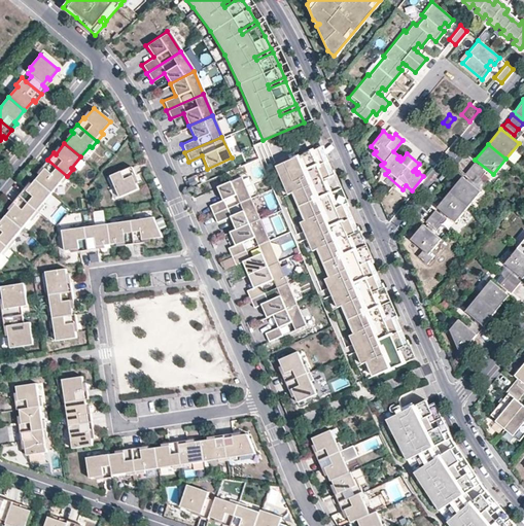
[(320,163),(315,148),(289,160),(295,173),(320,163)]
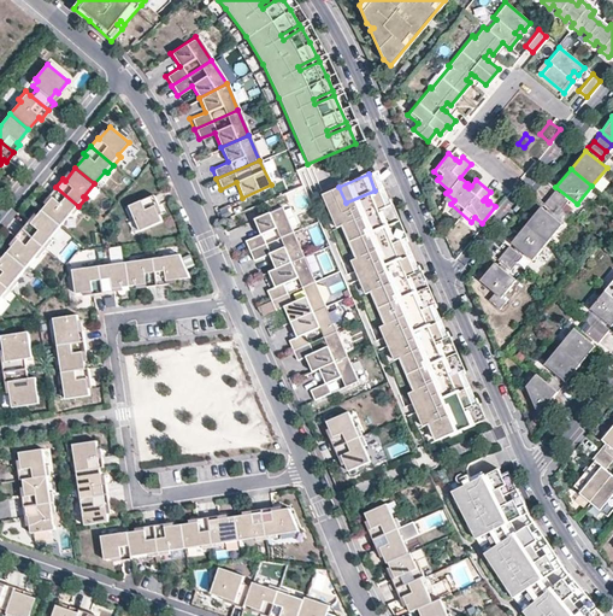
[(70,213),(72,215),(78,206),(56,187),(49,195),(51,198),(41,210),(59,226),(70,213)]
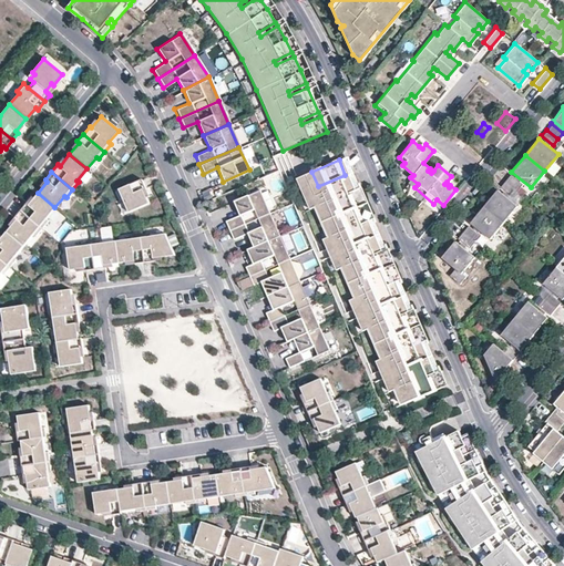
[(318,186),(311,172),(295,178),(303,194),(318,186)]
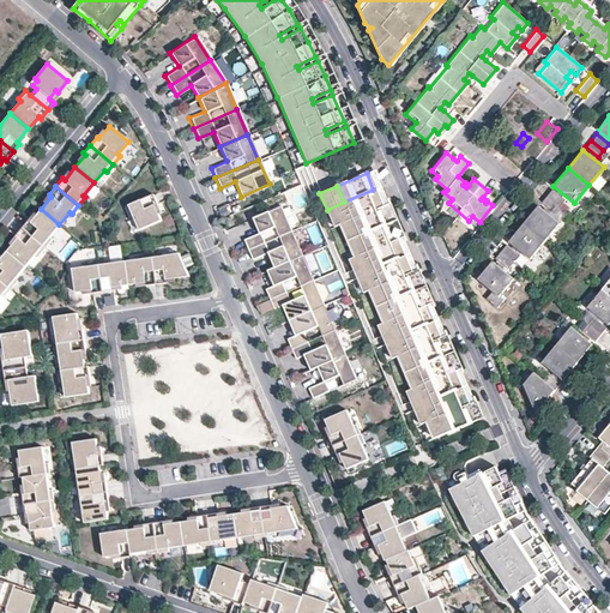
[(563,199),(550,188),(544,196),(557,206),(563,199)]
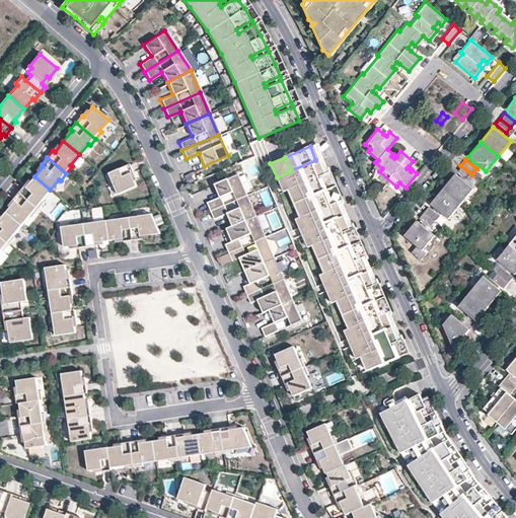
[(291,170),(277,177),(283,192),(288,189),(293,203),(328,188),(315,160),(291,170)]
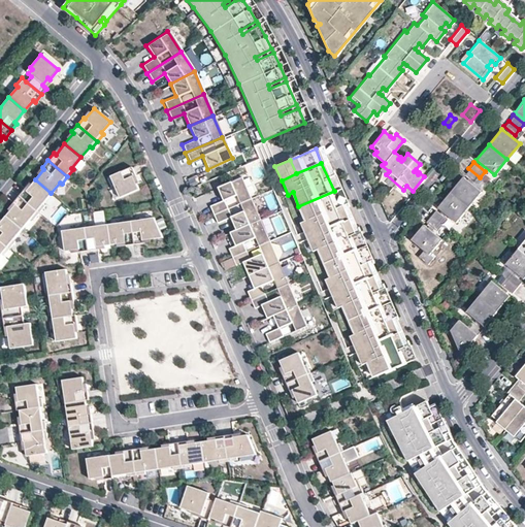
[(134,174),(131,166),(107,176),(110,185),(113,184),(119,197),(138,189),(132,175),(134,174)]
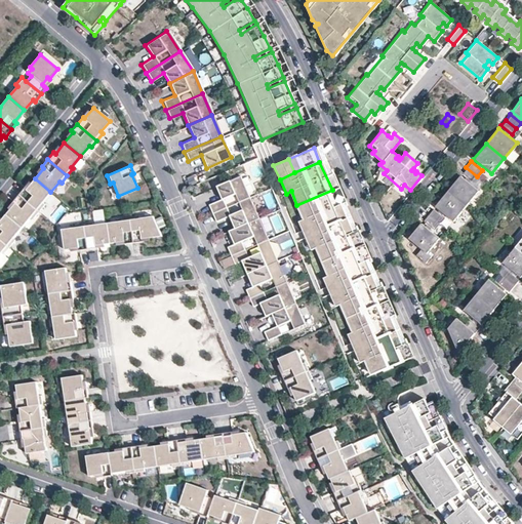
[(477,176),(466,167),(462,173),(472,182),(477,176)]
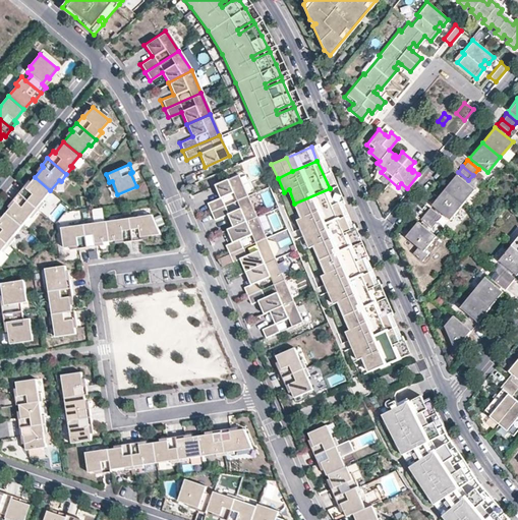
[(245,195),(236,174),(213,184),(219,197),(206,203),(209,212),(245,195)]
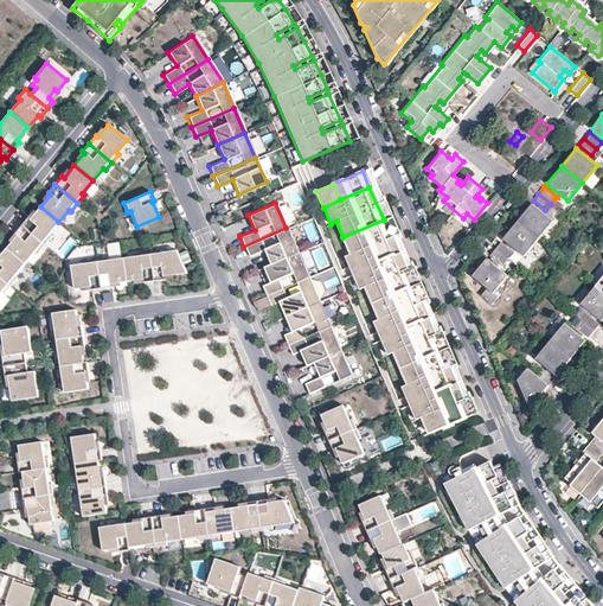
[(537,238),(551,221),(531,203),(515,221),(537,238)]
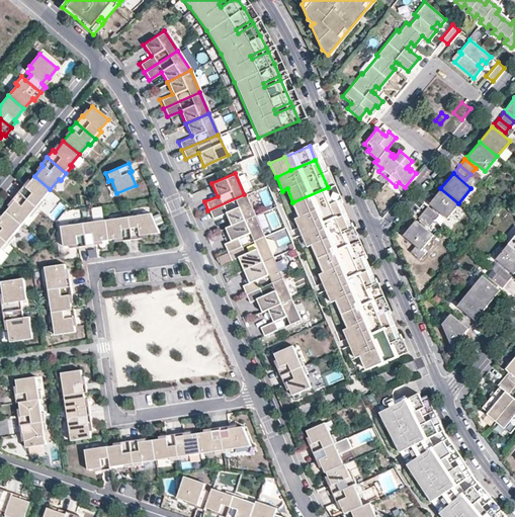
[(43,201),(40,200),(50,189),(34,176),(25,187),(23,185),(17,192),(37,208),(43,201)]
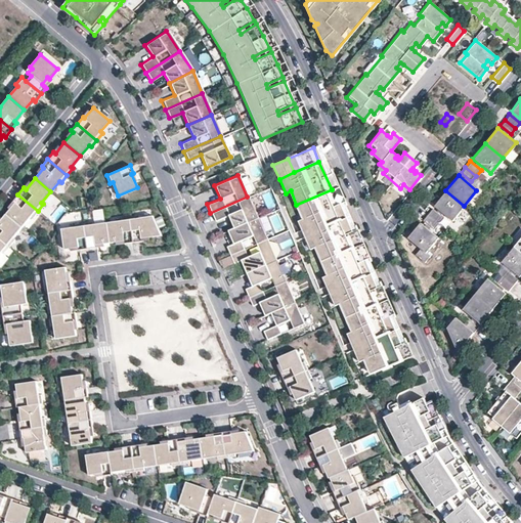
[(303,235),(343,218),(332,189),(296,205),(302,219),(297,221),(303,235)]
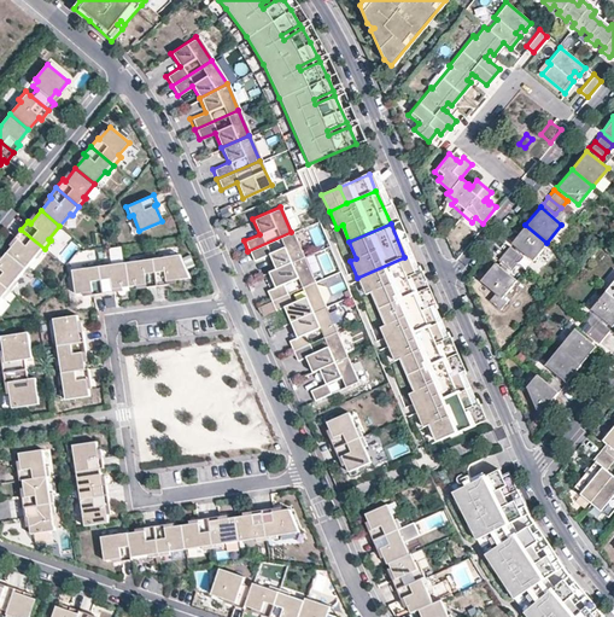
[(547,243),(525,225),(510,243),(532,261),(547,243)]
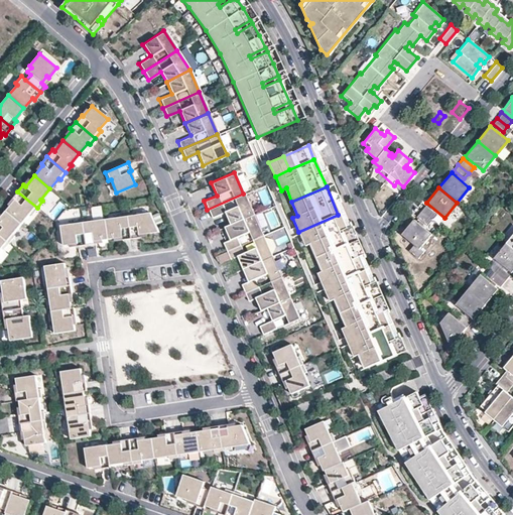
[(29,213),(31,215),(37,208),(17,191),(12,199),(14,200),(5,211),(20,224),(29,213)]
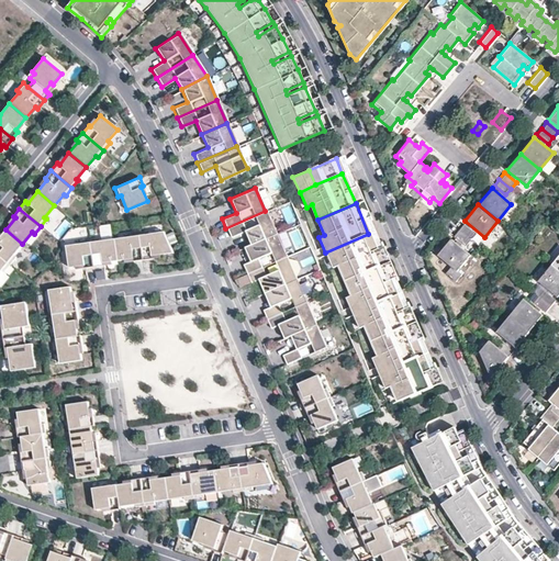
[(276,234),(265,211),(225,228),(230,237),(244,231),(249,244),(249,245),(276,234)]
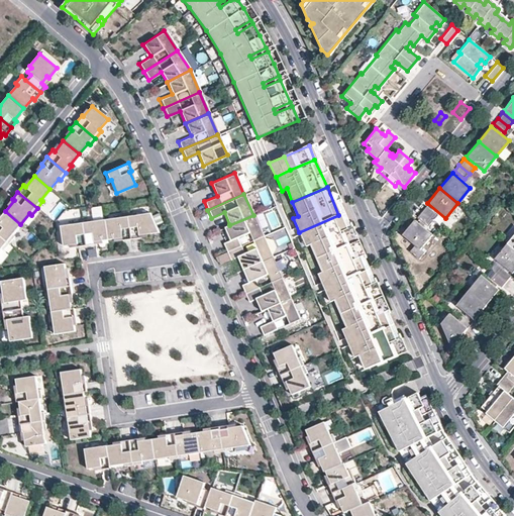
[(435,214),(425,205),(420,211),(431,220),(435,214)]
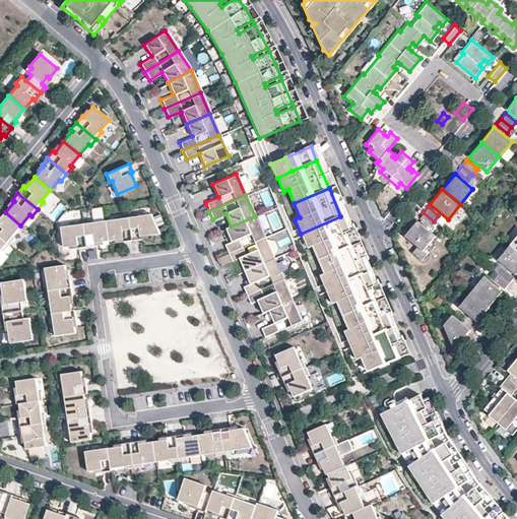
[(101,207),(90,208),(91,218),(102,217),(101,207)]
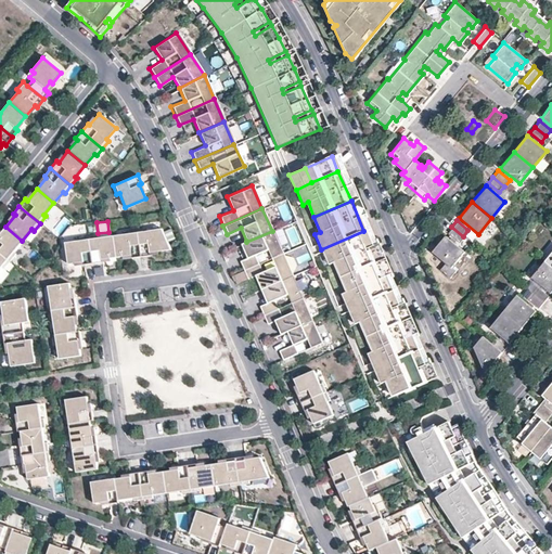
[(14,254),(12,252),(22,241),(5,227),(0,233),(0,254),(9,261),(14,254)]
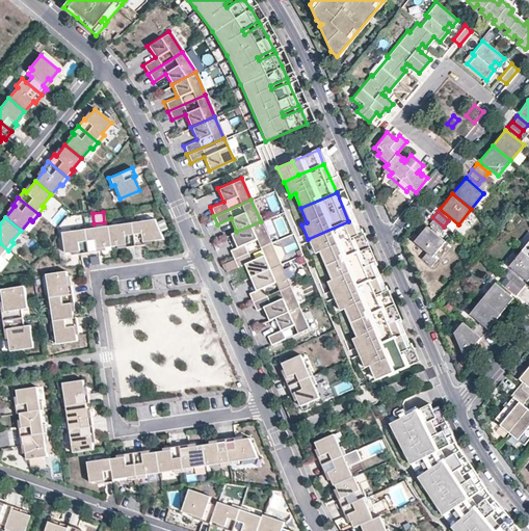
[(143,243),(143,241),(163,238),(159,231),(155,221),(154,218),(140,220),(139,217),(130,219),(133,245),(143,243)]
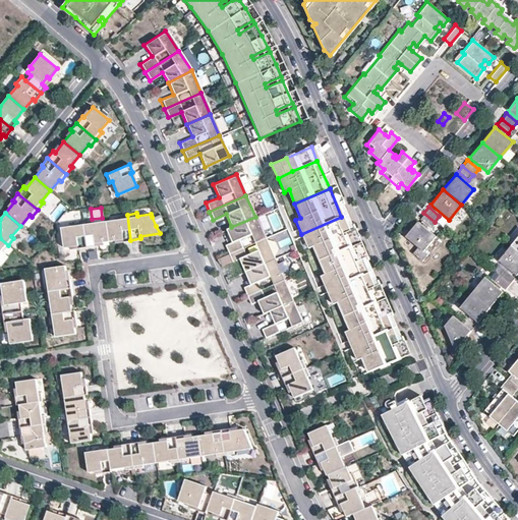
[(429,227),(435,222),(423,213),(418,219),(429,227)]
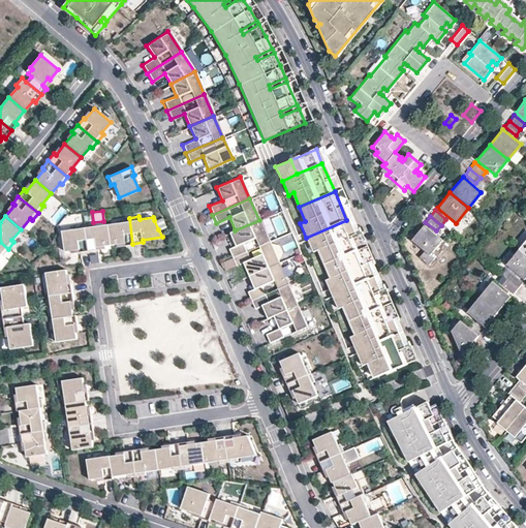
[(165,225),(161,217),(154,220),(158,229),(165,225)]
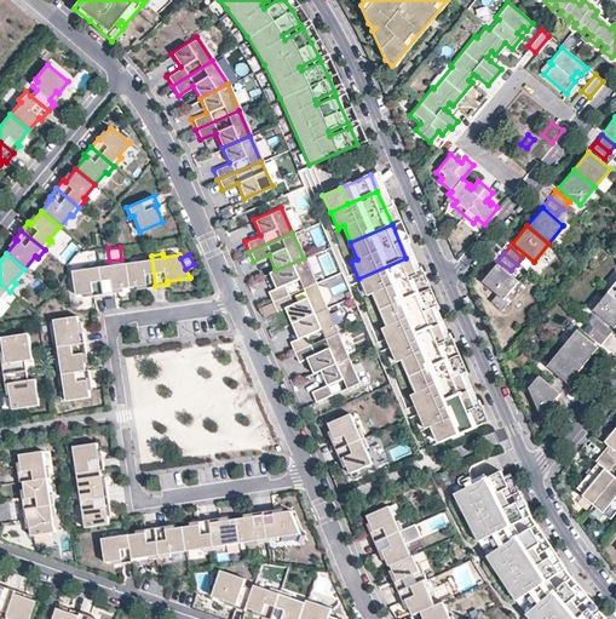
[(147,287),(155,286),(151,256),(142,257),(142,259),(125,262),(128,286),(145,284),(147,287)]
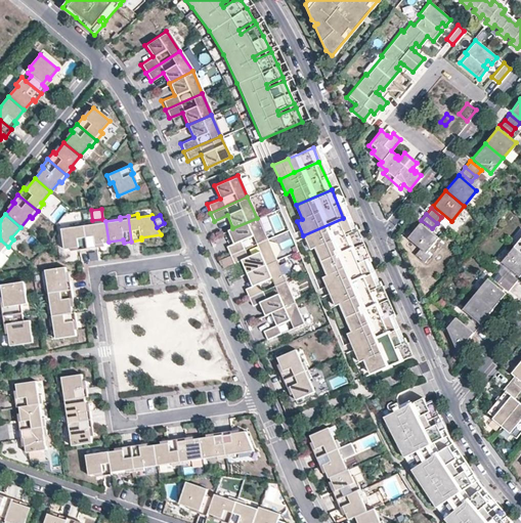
[(265,238),(257,218),(232,228),(239,241),(232,244),(225,247),(229,255),(265,238)]
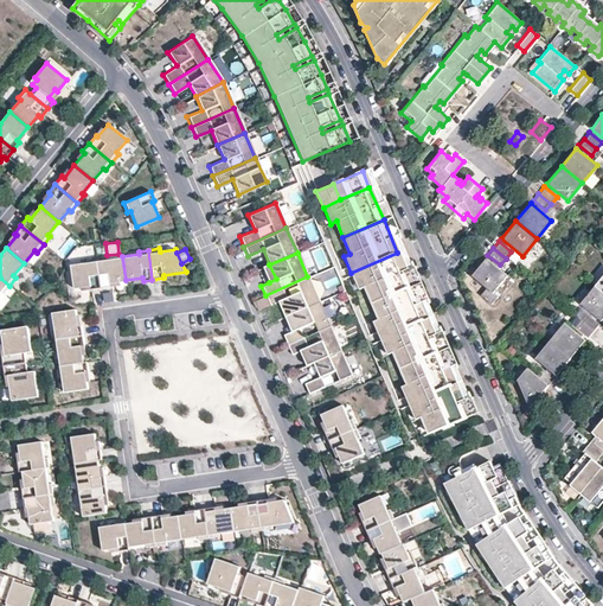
[(411,285),(397,253),(351,273),(358,288),(364,286),(371,303),(411,285)]
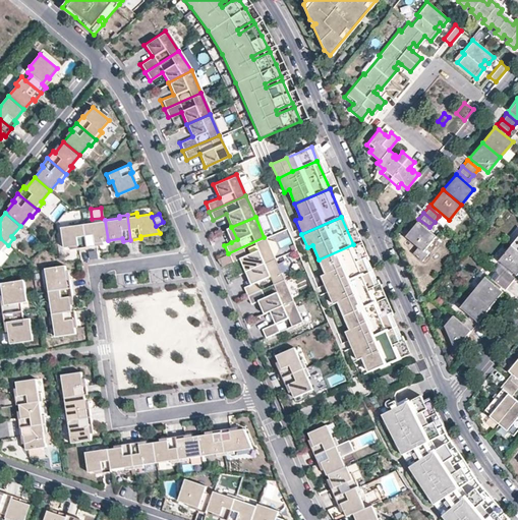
[(95,245),(95,242),(108,240),(105,220),(92,222),(92,220),(81,221),(85,246),(95,245)]
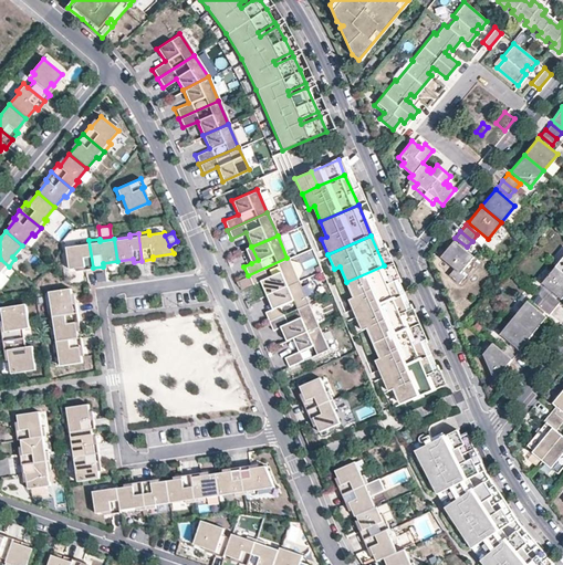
[(84,270),(93,268),(89,240),(80,242),(80,244),(65,247),(69,269),(84,267),(84,270)]
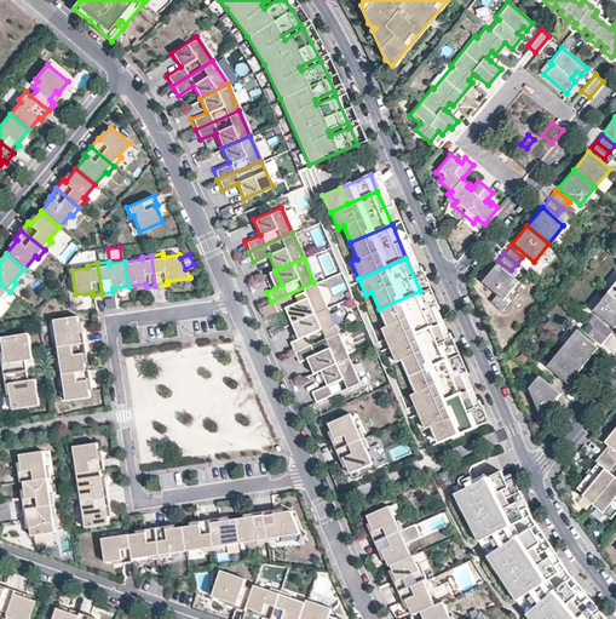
[(502,298),(517,281),(495,263),(481,281),(495,293),(489,301),(500,310),(507,302),(502,298)]
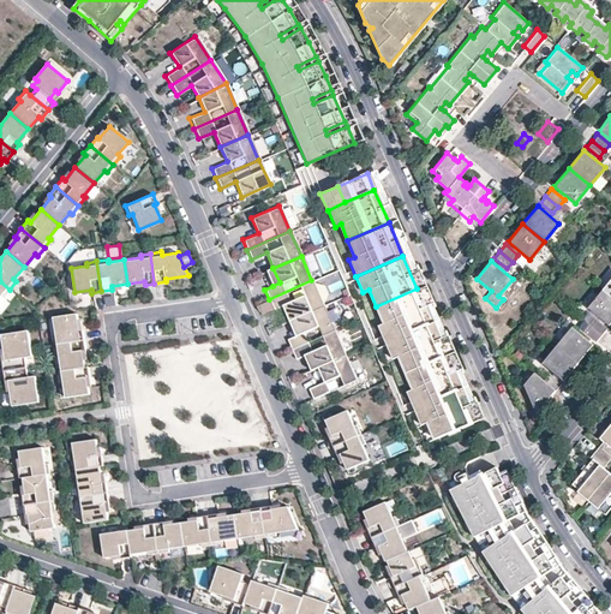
[(273,267),(265,269),(273,286),(280,282),(273,268),(273,267)]
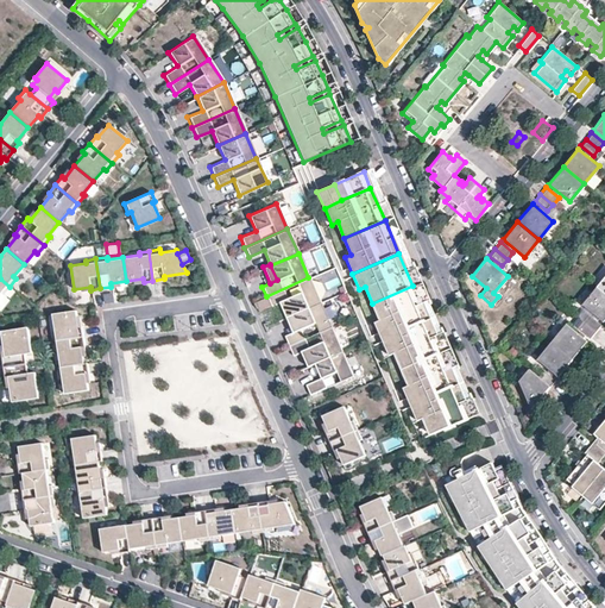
[(333,269),(317,275),(323,290),(338,284),(333,269)]
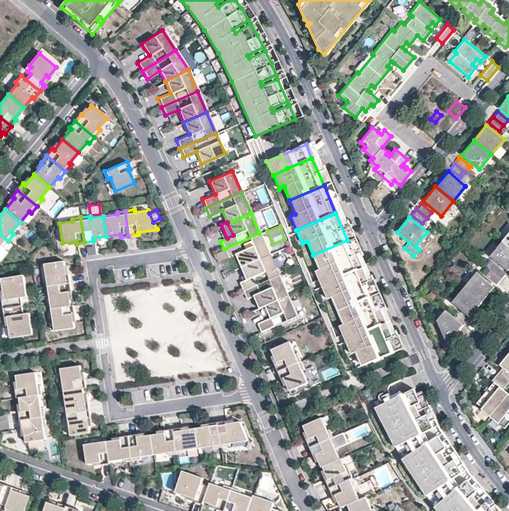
[(269,254),(259,233),(224,249),(227,257),(234,254),(240,251),(245,263),(246,264),(269,254)]
